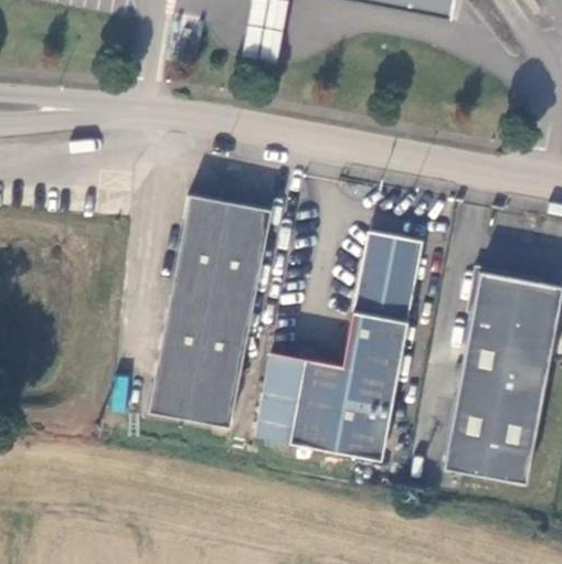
[(253,0),(251,17),(243,59),(278,65),(286,24),(290,0),(253,0)]
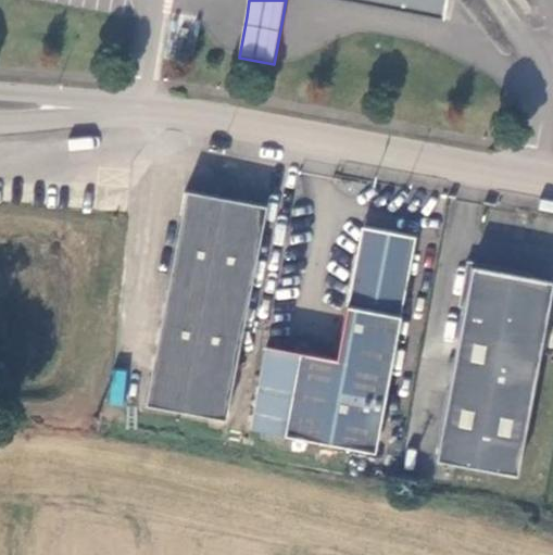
[(341,0),(445,20),(449,0),(341,0)]
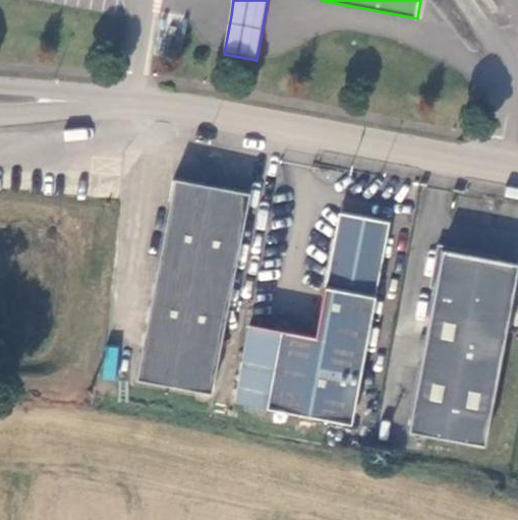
[(251,194),(177,180),(139,381),(214,394),(251,194)]
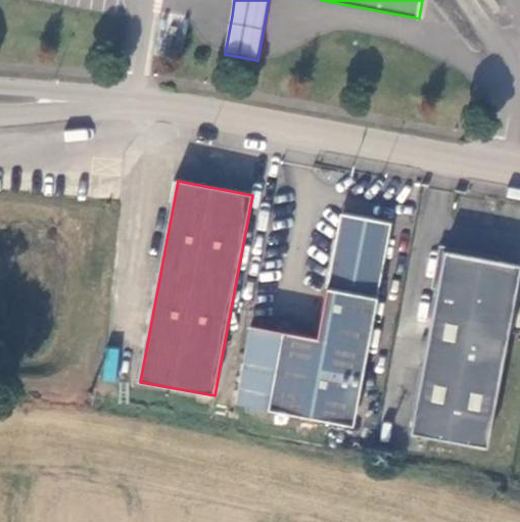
[(319,339),(283,333),(269,411),(355,427),(392,224),(342,215),(319,339)]
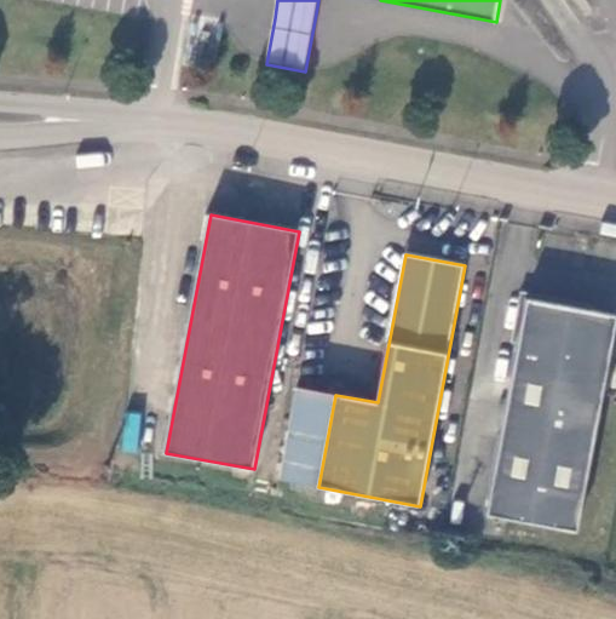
[(615,315),(528,298),(488,515),(577,532),(615,328),(615,315)]
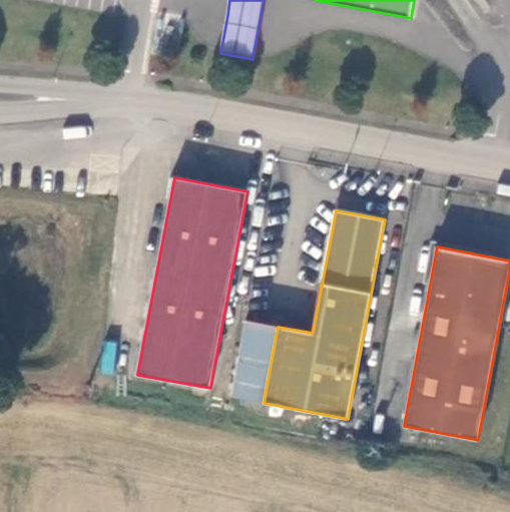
[(234,398),(264,403),(278,327),(248,321),(234,398)]
